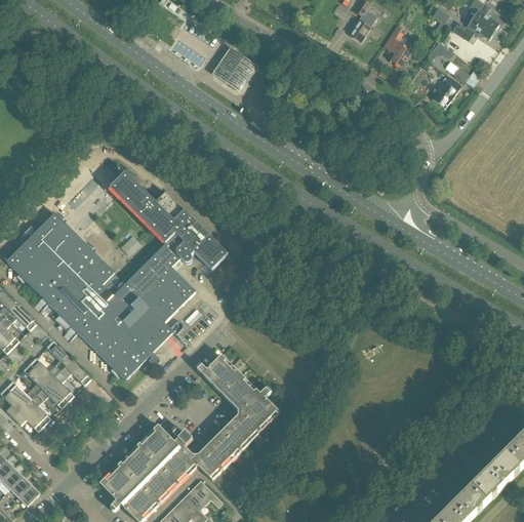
[(348,34),(360,42),(376,16),(365,9),(368,4),(363,0),(361,0),(354,11),(360,15),(348,34)]
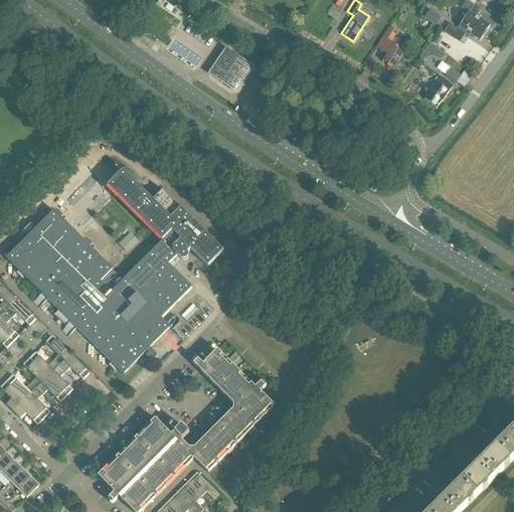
[(423,15),(435,23),(439,17),(427,9),(423,15)]
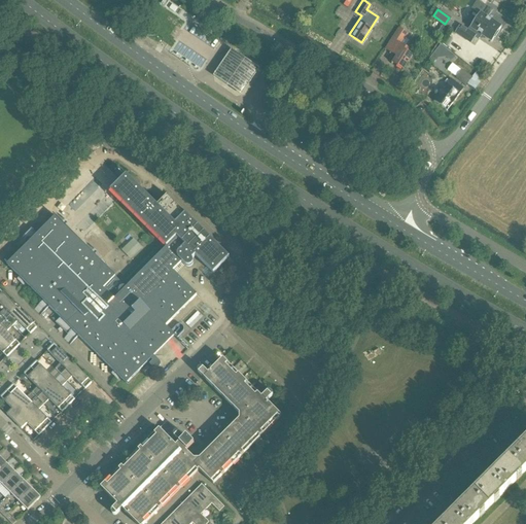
[(479,36),(481,33),(490,39),(500,24),(480,10),(467,29),(459,23),(454,30),(469,40),(475,33),(479,36)]
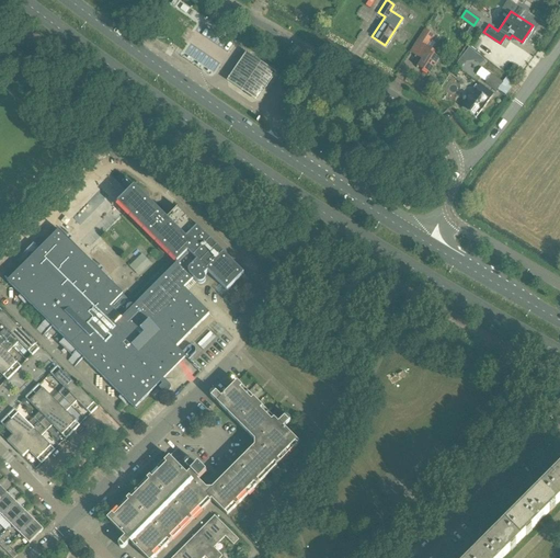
[(464,32),(471,36),(477,27),(469,23),(464,32)]
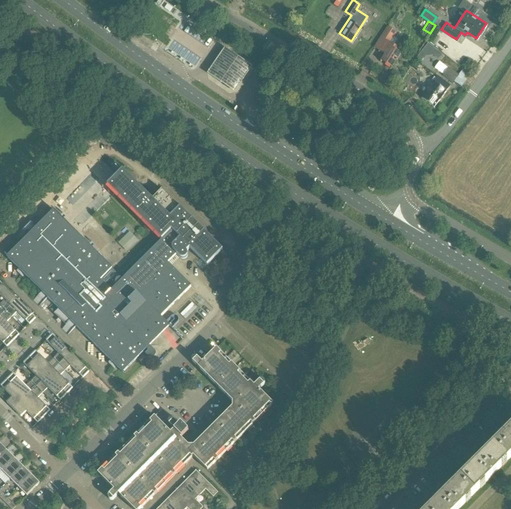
[(373,45),(383,51),(384,52),(380,58),(391,65),(395,59),(395,60),(396,58),(400,52),(394,48),(396,46),(388,41),(395,30),(386,25),(373,45)]
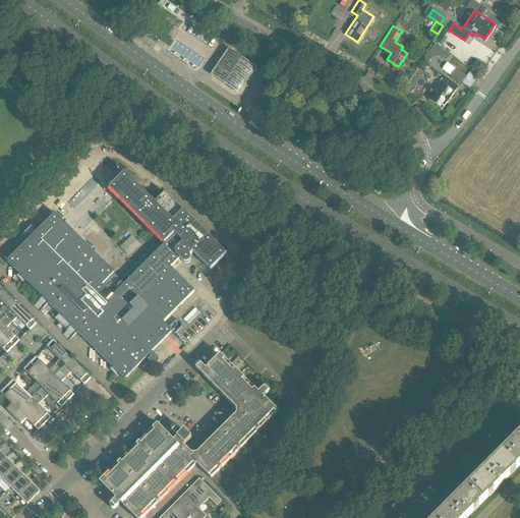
[(254,67),(227,48),(210,74),(237,93),(254,67)]
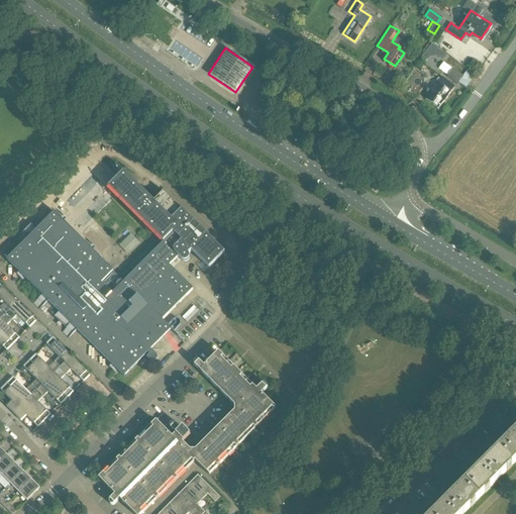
[(461,74),(456,70),(452,67),(447,74),(455,81),(461,74)]
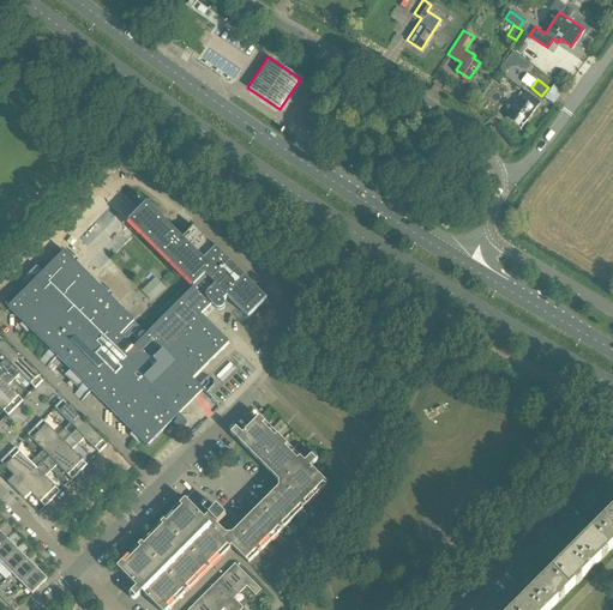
[(520,95),(518,96),(534,107),(534,106),(539,100),(524,89),(518,95),(520,95)]
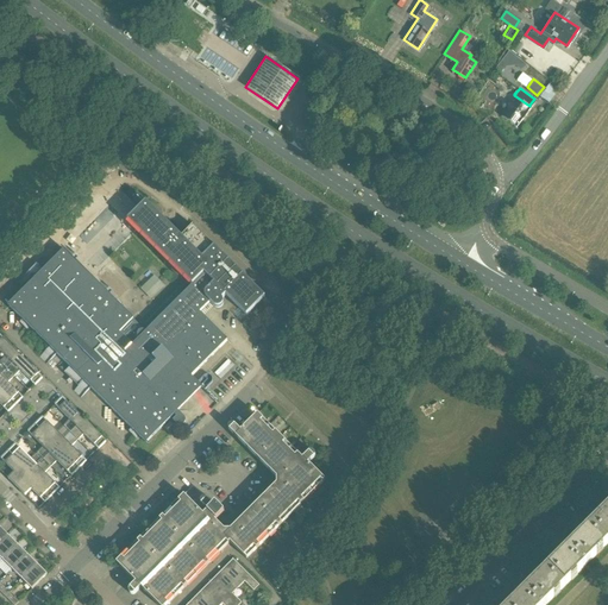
[(530,106),(514,95),(500,113),(515,125),(530,106)]
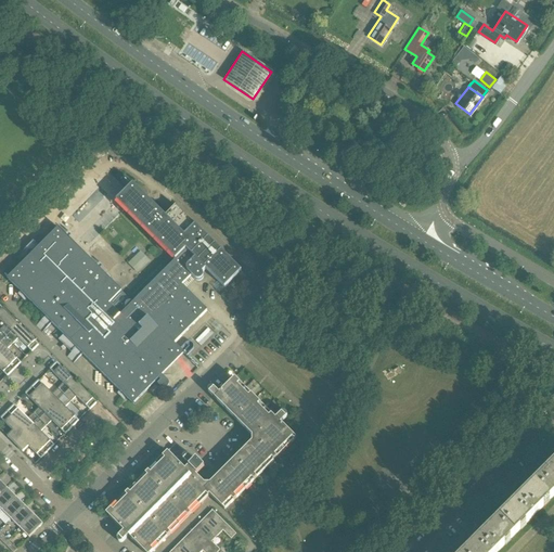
[(44,313),(125,395),(131,401),(154,379),(159,385),(160,385),(162,386),(163,386),(164,386),(165,386),(166,385),(167,384),(167,383),(168,383),(168,382),(168,381),(167,380),(167,379),(160,372),(182,350),(172,341),(206,307),(181,282),(190,273),(194,277),(195,278),(196,278),(197,278),(198,278),(200,278),(201,278),(201,277),(202,276),(202,274),(202,273),(202,272),(202,271),(202,270),(201,270),(205,267),(223,285),(240,268),(193,221),(175,203),(164,214),(131,181),(115,197),(175,257),(132,299),(120,289),(58,225),(7,276),(20,289),(17,291),(23,295),(24,294),(38,307),(44,313)]
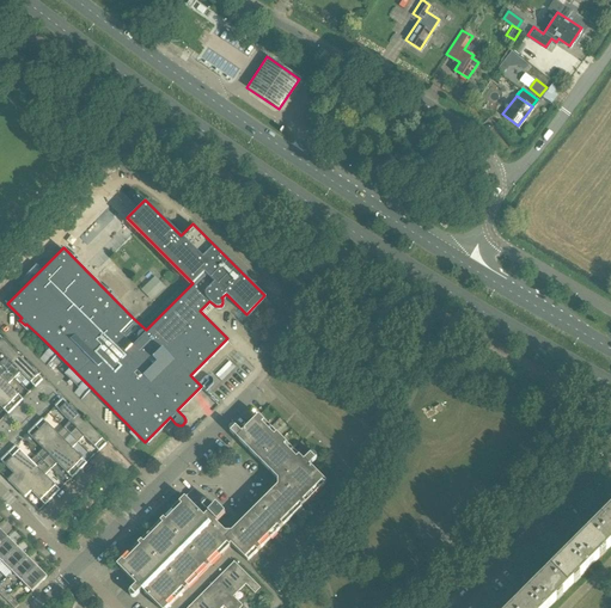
[(0,350),(5,355),(0,360),(0,362),(6,368),(12,362),(19,355),(1,337),(0,335),(0,350)]
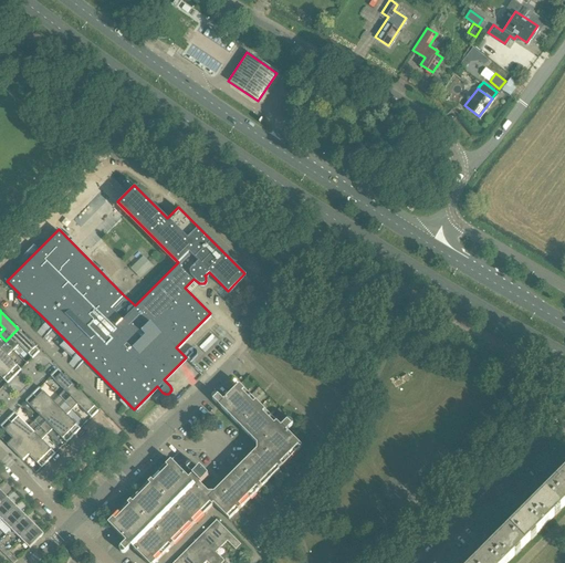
[(11,335),(6,341),(12,347),(18,342),(28,352),(31,356),(38,348),(34,345),(18,329),(11,335)]
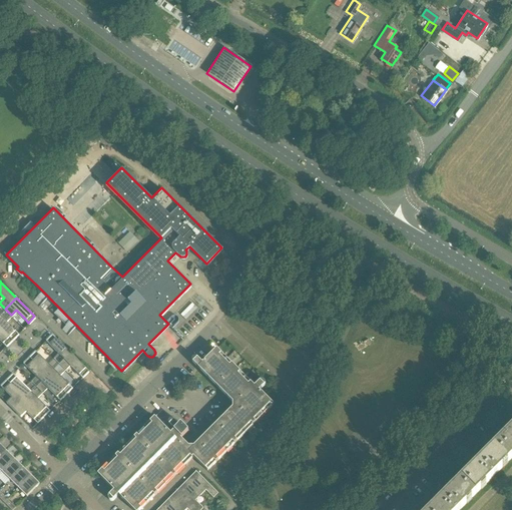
[(0,314),(0,327),(8,336),(12,339),(18,333),(15,329),(5,320),(11,315),(5,309),(0,314)]
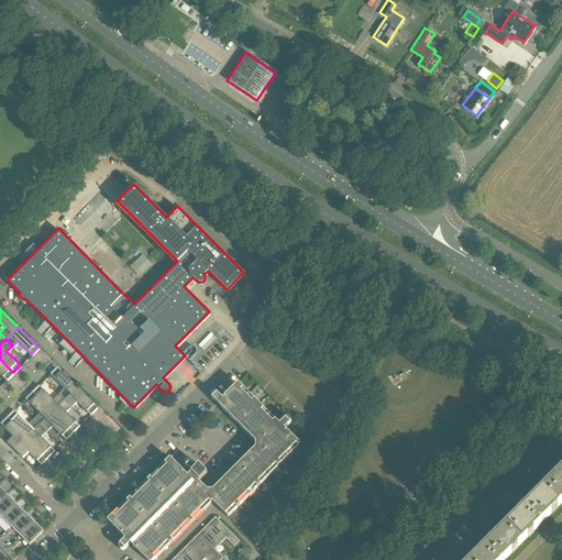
[(0,372),(2,375),(6,379),(13,372),(9,369),(0,359),(0,372)]
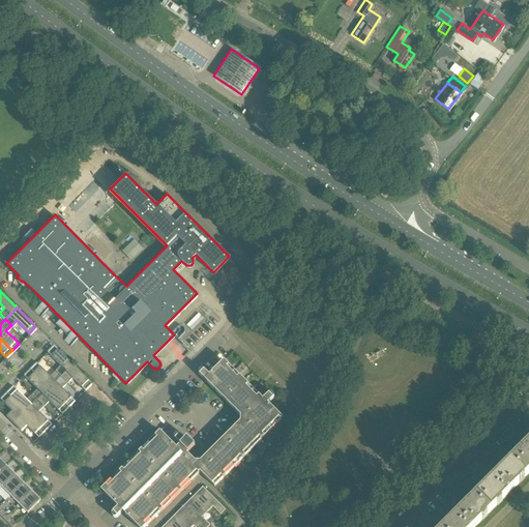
[(59,363),(54,369),(60,375),(65,370),(72,362),(57,347),(53,344),(47,350),(50,354),(59,363)]
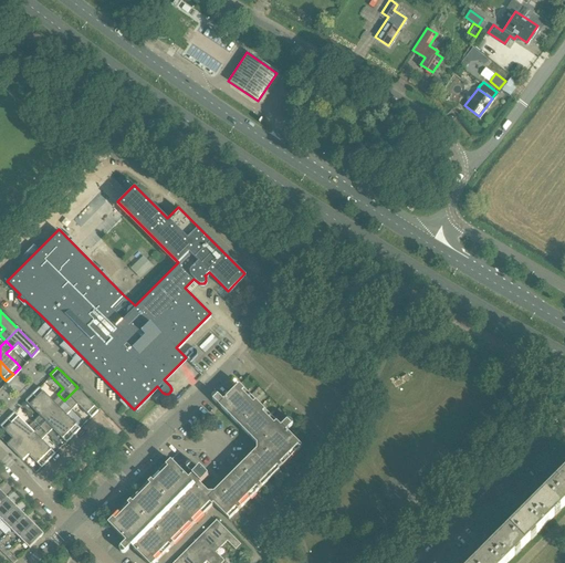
[(131,502),(122,510),(114,519),(112,515),(107,521),(125,539),(119,544),(118,545),(118,546),(118,548),(118,549),(119,550),(121,551),(122,551),(123,551),(123,550),(124,550),(129,544),(148,562),(150,562),(202,512),(205,510),(212,502),(226,514),(231,509),(233,511),(243,502),(241,500),(247,493),(252,488),(254,490),(263,481),(261,479),(268,472),(273,468),(275,470),(280,465),(278,462),(293,447),(295,449),(301,444),(285,428),(291,423),(292,421),(292,420),(291,419),(291,418),(290,417),(289,417),(288,417),(286,417),(285,418),(280,424),(275,419),(273,421),(261,410),(264,408),(254,399),(252,402),(241,389),(243,387),(238,383),(222,398),(217,393),(215,392),(212,393),(211,394),(211,395),(211,396),(211,397),(211,398),(217,403),(218,404),(255,441),(255,448),(212,490),(208,490),(198,481),(207,473),(198,465),(196,467),(190,461),(189,461),(188,460),(187,460),(187,461),(186,461),(182,458),(185,456),(178,449),(169,459),(171,461),(131,502)]
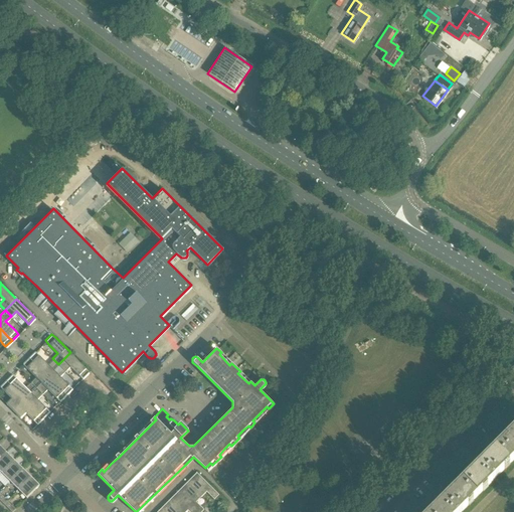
[(35,350),(28,357),(32,360),(47,375),(53,369),(58,364),(52,358),(47,363),(38,354),(35,350)]
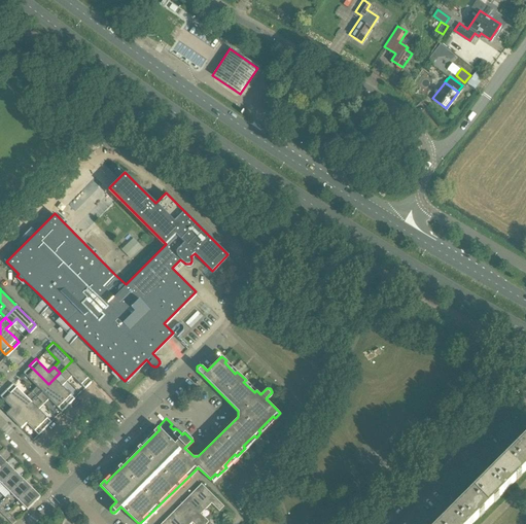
[(65,368),(60,373),(66,379),(71,374),(80,383),(84,386),(91,380),(88,376),(72,360),(65,368)]
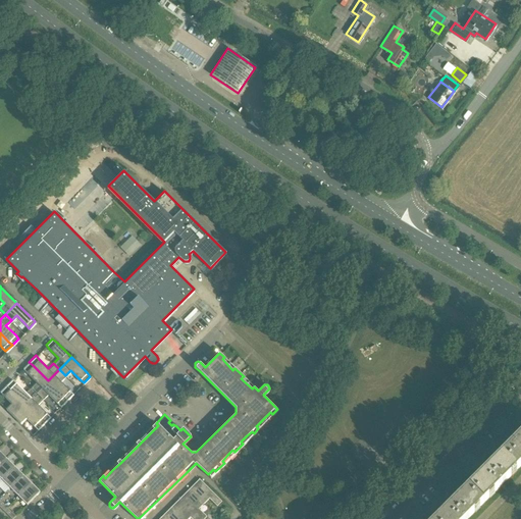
[(149,363),(145,359),(141,364),(145,368),(149,363)]
